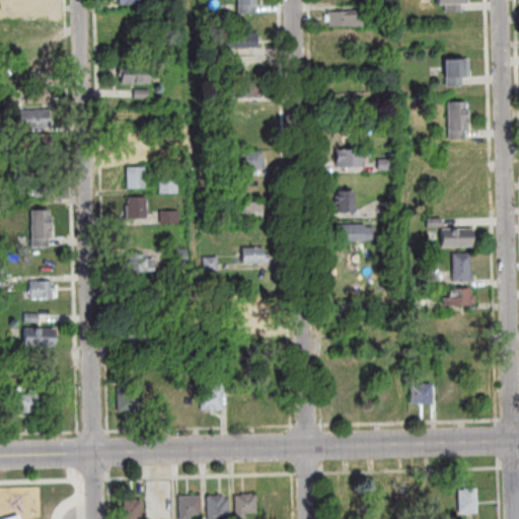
[(236,0),(236,11),(254,11),(254,0),(236,0)]
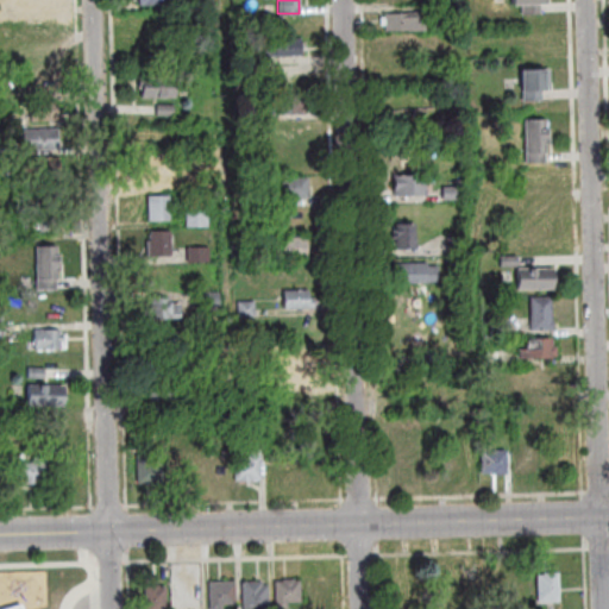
[(513,0),(545,0),(546,14),(525,16),(523,6),(513,7),(513,0)]
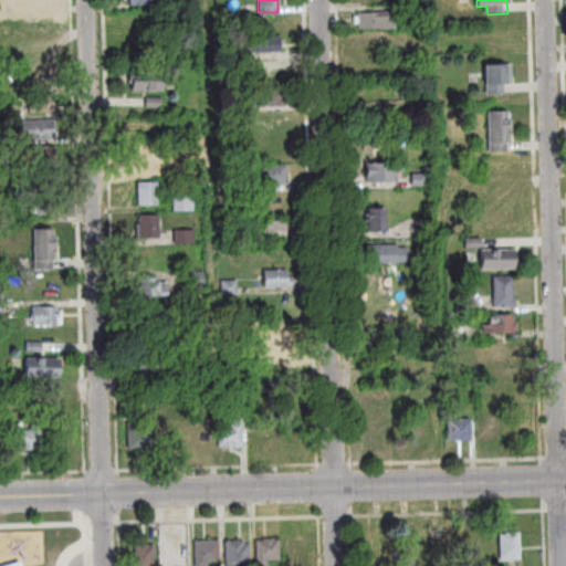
[(359,13),(396,12),(397,30),(360,31),(359,13)]
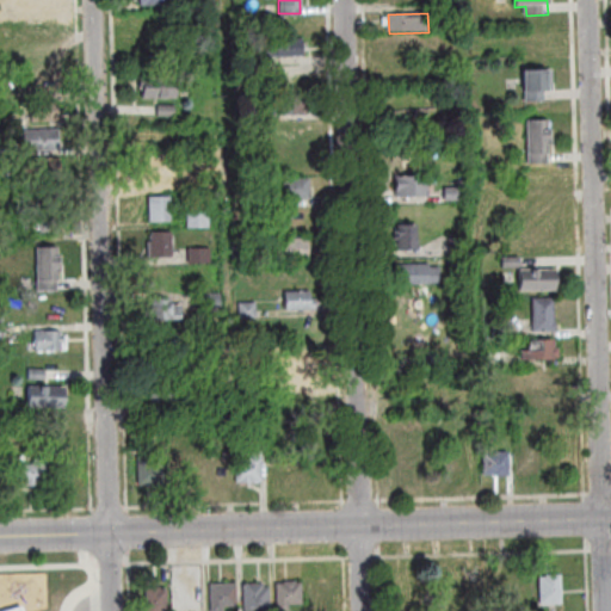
[(301,55),(301,36),(264,36),(264,55),(301,55)]
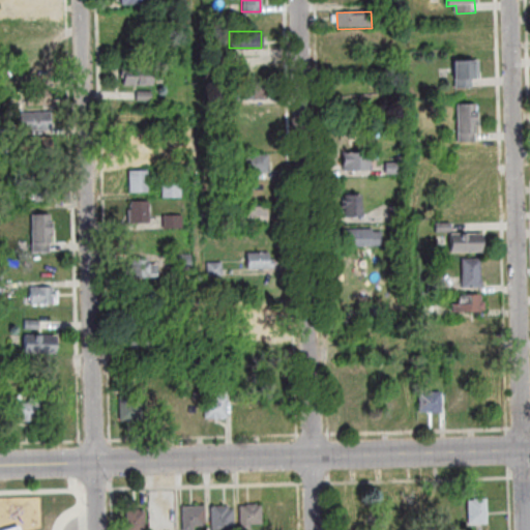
[(454,63),(475,62),(476,81),(473,81),(473,89),(455,89),(454,63)]
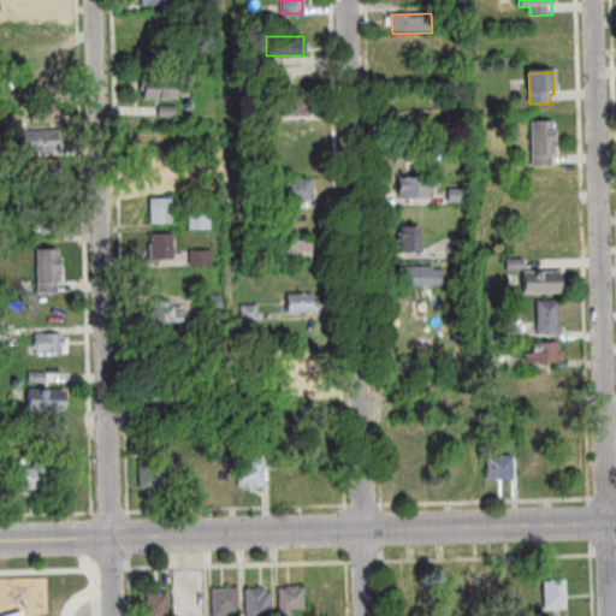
[(177,96),(177,78),(141,78),(141,96),(177,96)]
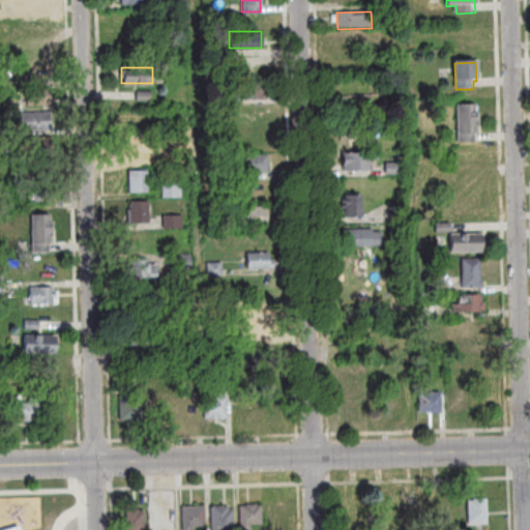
[(261,80),(239,80),(239,97),(261,97),(261,80)]
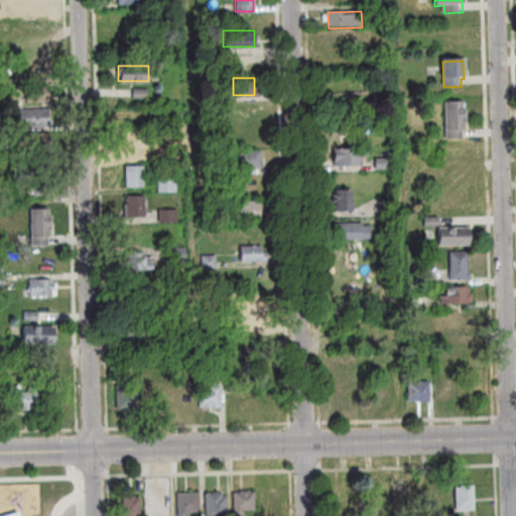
[(27,87),(49,86),(50,103),(28,104),(27,87)]
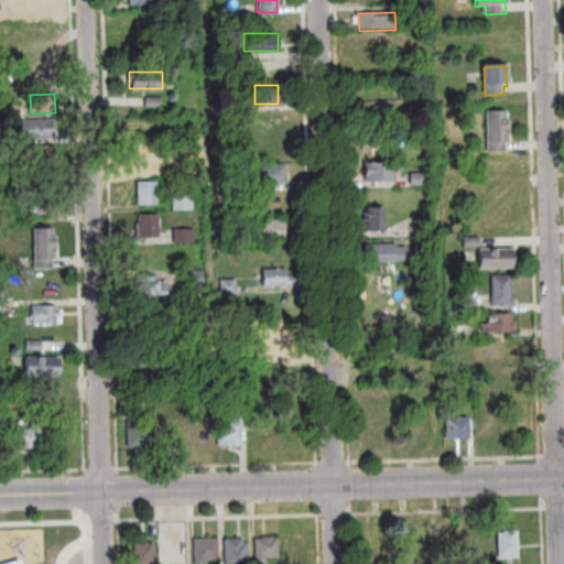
[(159,117),(159,96),(142,97),(143,118),(159,117)]
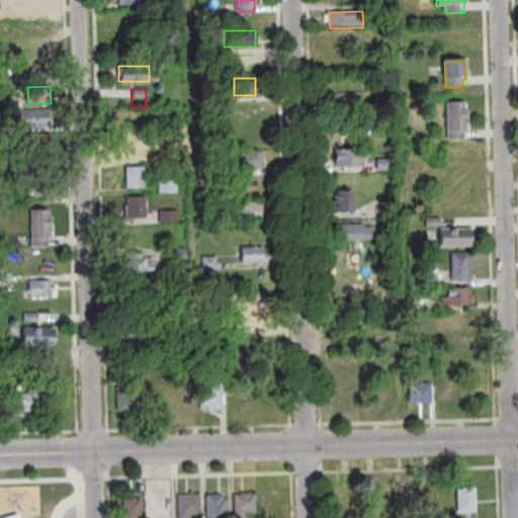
[(365,121),(381,108),(369,94),(353,106),(365,121)]
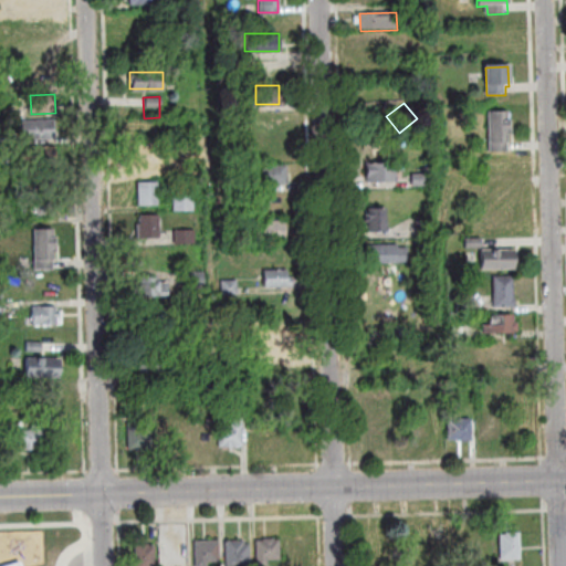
[(489,112),(509,112),(510,153),(490,153),(489,112)]
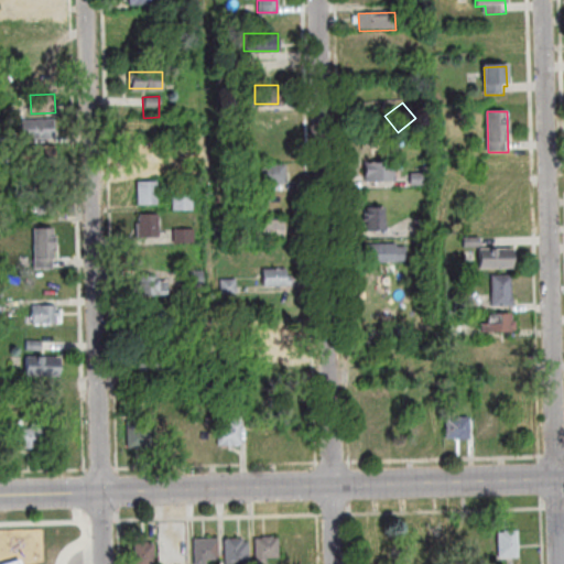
[(248,125),(248,115),(237,116),(238,126),(248,125)]
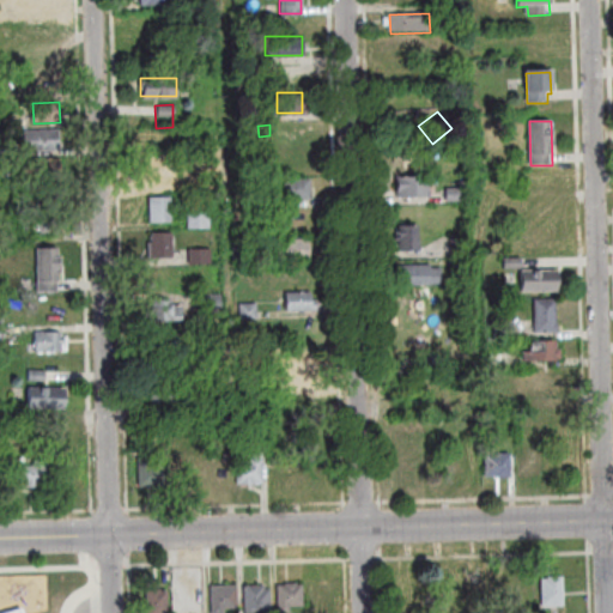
[(60,131),(61,152),(26,153),(25,132),(60,131)]
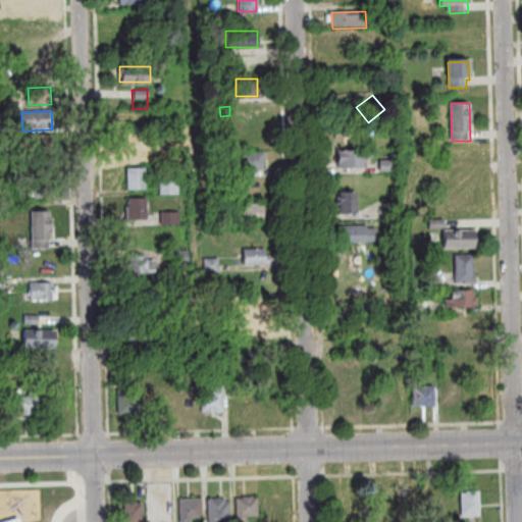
[(0,123),(15,123),(15,133),(0,134),(0,123)]
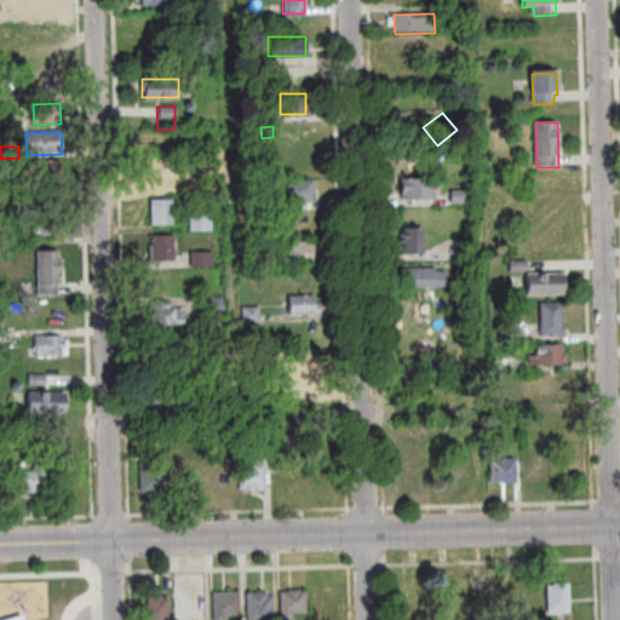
[(179,176),(178,155),(149,156),(150,176),(179,176)]
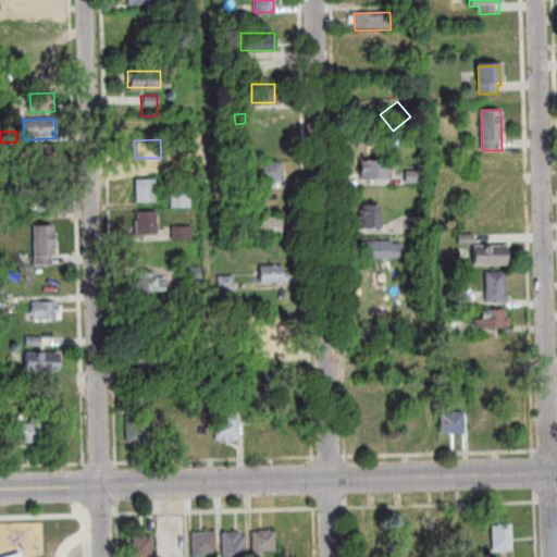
[(24,163),(24,146),(57,145),(57,162),(24,163)]
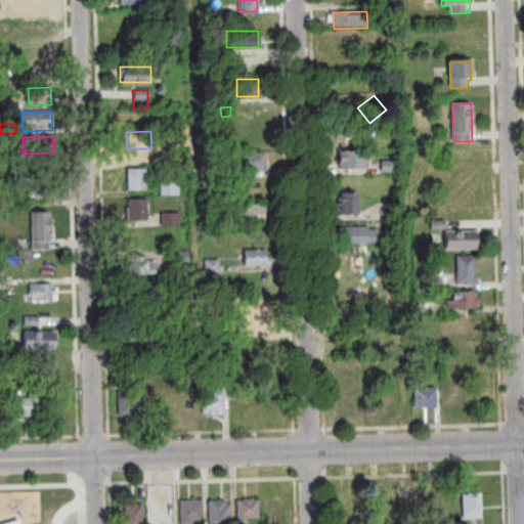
[(0,143),(7,143),(8,158),(0,158),(0,143)]
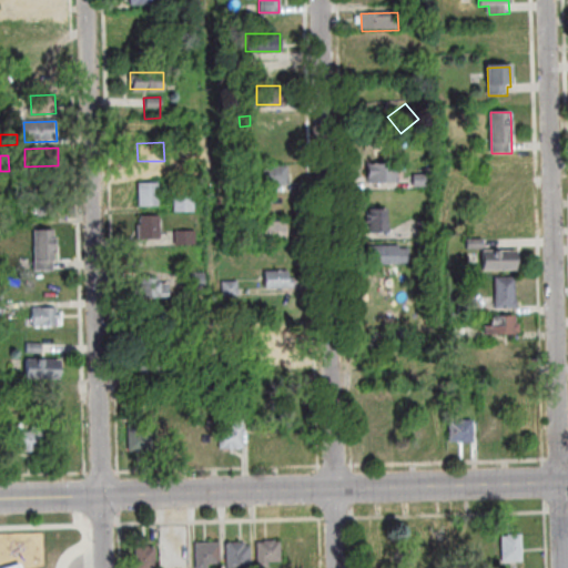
[(369,164),(408,163),(408,173),(401,173),(401,181),(371,183),(369,164)]
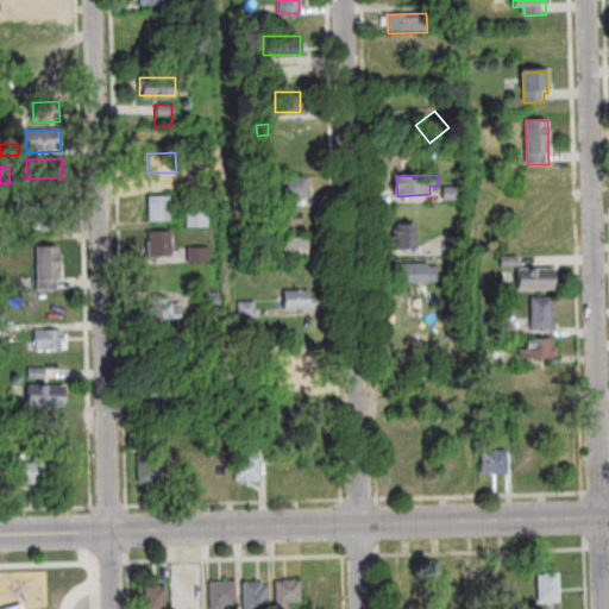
[(307,196),(307,176),(272,176),(272,196),(307,196)]
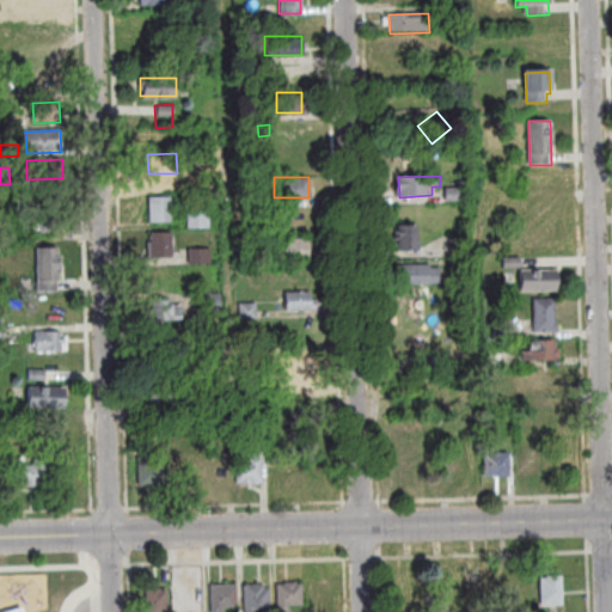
[(63,188),(63,206),(40,207),(38,189),(63,188)]
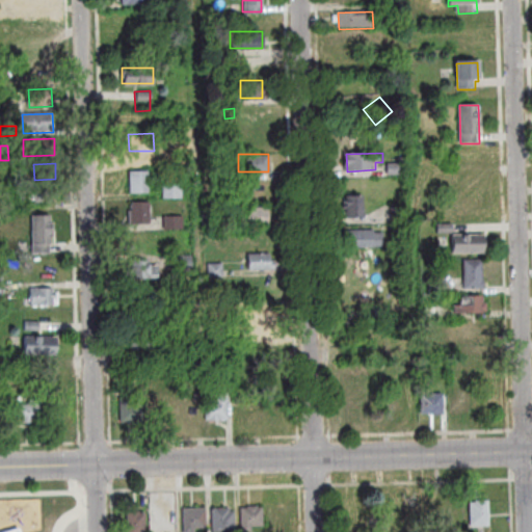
[(389,165),(405,164),(406,176),(390,177),(389,165)]
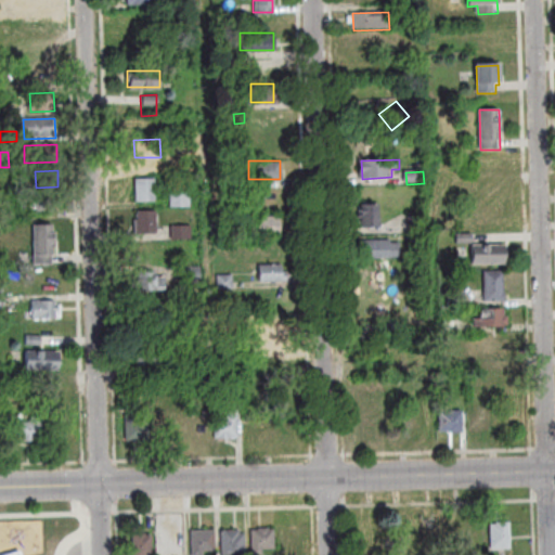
[(133,199),(154,199),(154,176),(133,176),(133,199)]
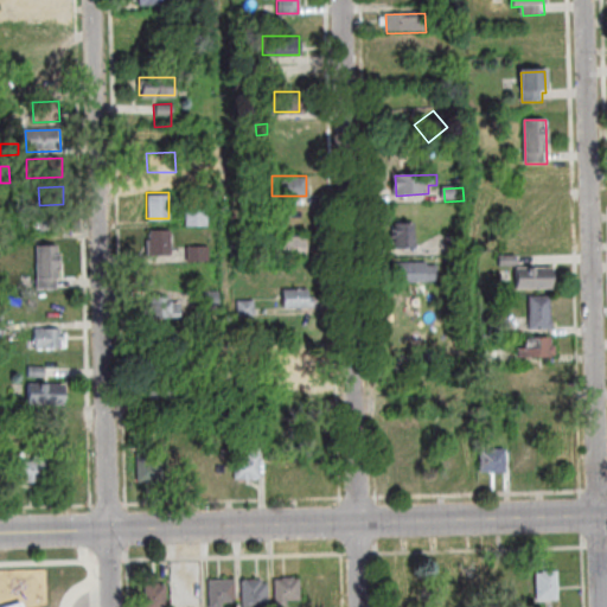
[(206,224),(206,206),(184,206),(184,224),(206,224)]
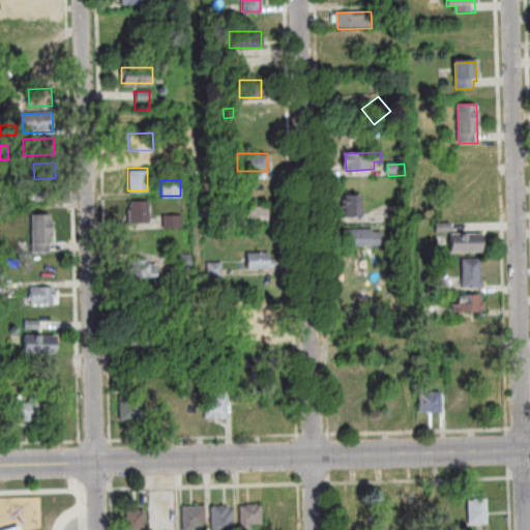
[(22,187),(53,186),(54,203),(22,204),(22,187)]
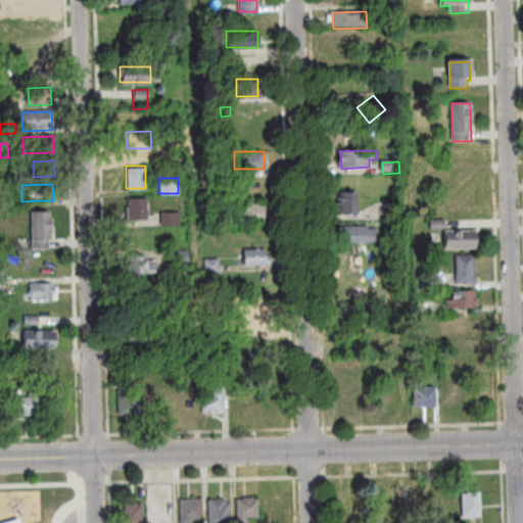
[(340,193),(359,193),(359,215),(341,216),(340,193)]
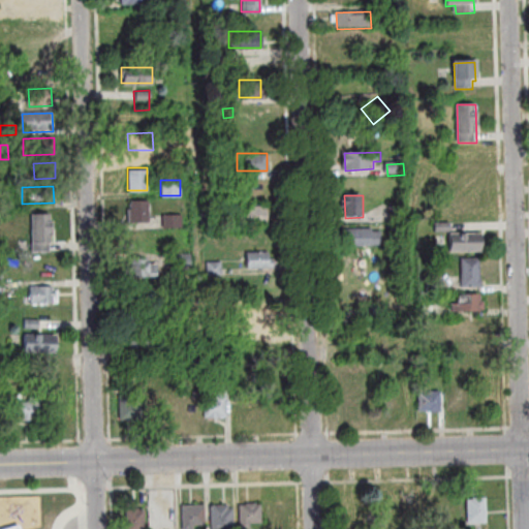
[(129,220),(147,220),(147,198),(129,198),(129,220)]
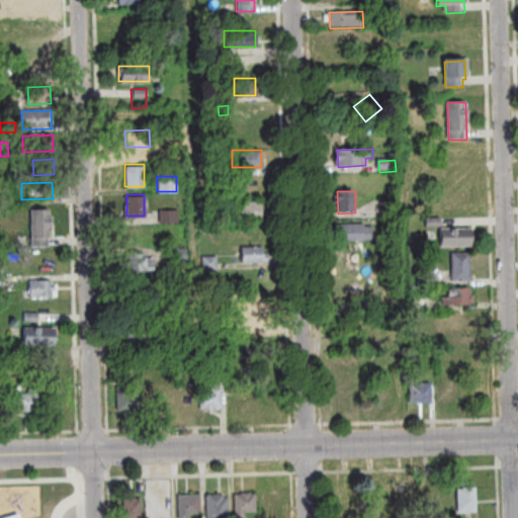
[(260,200),(233,200),(233,218),(260,218),(260,200)]
